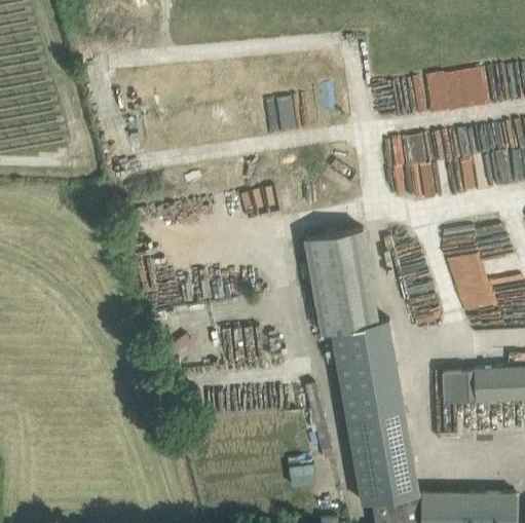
[(421,74),(426,112),(486,105),(482,67),(421,74)]
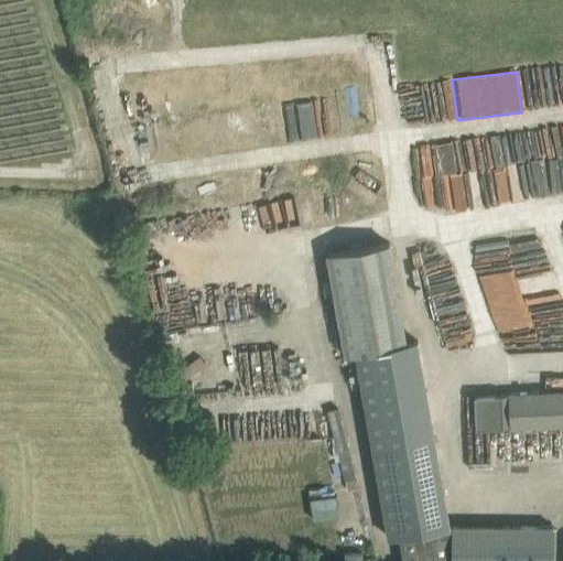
[(241,146),(252,135),(231,114),(220,125),(241,146)]
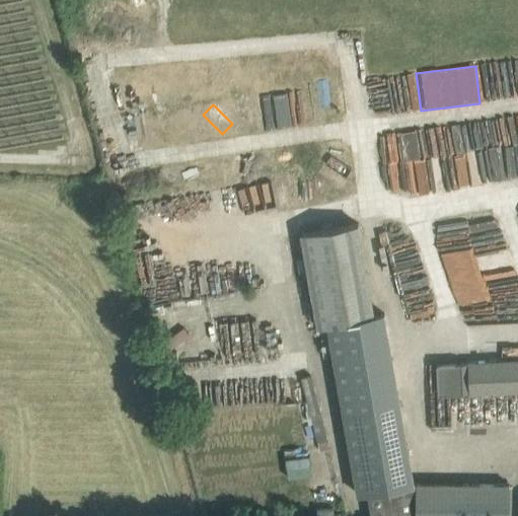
[(383,315),(375,317),(359,225),(300,235),(316,328),(323,365),(331,363),(356,497),(365,496),(368,515),(508,515),(509,486),(413,484),(383,315)]
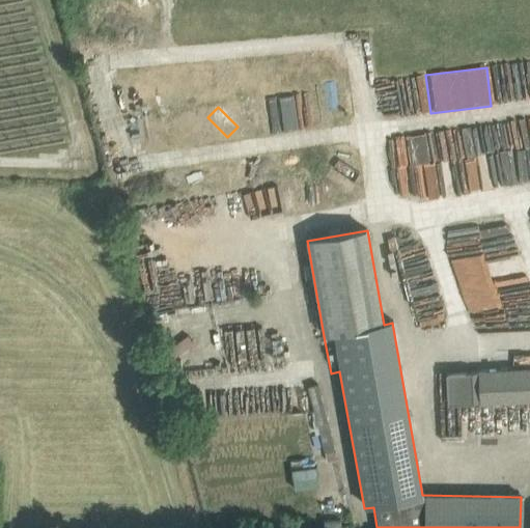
[(464,316),(500,310),(496,284),(522,279),(519,260),(456,271),(464,316)]
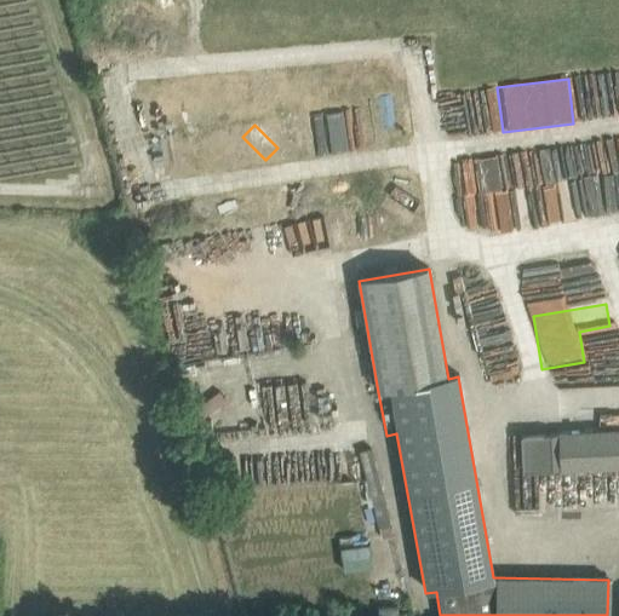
[(618,435),(562,438),(562,431),(521,432),(522,476),(618,471),(618,435)]
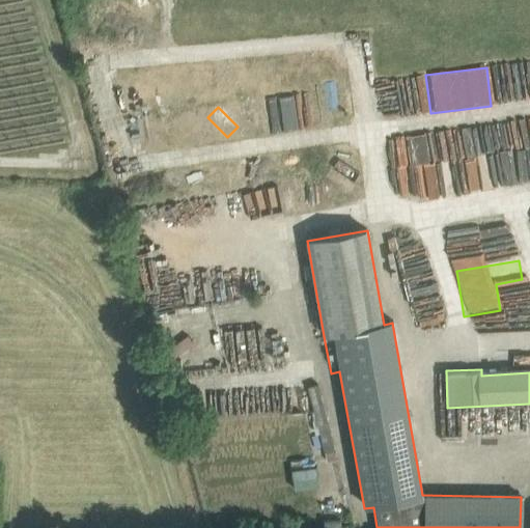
[(295,489),(317,487),(315,469),(293,471),(295,489)]
